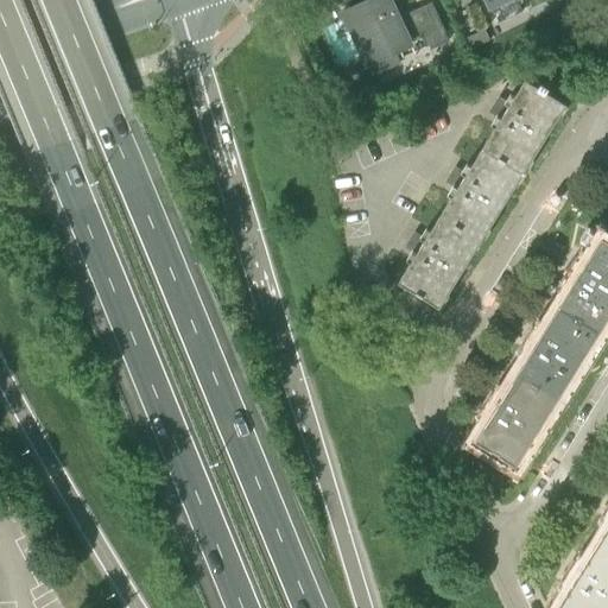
[(390,0),(369,0),(347,11),(355,27),(354,29),(360,40),(361,40),(375,74),(399,63),(392,48),(409,40),(423,33),(413,13),(399,19),(390,0)]
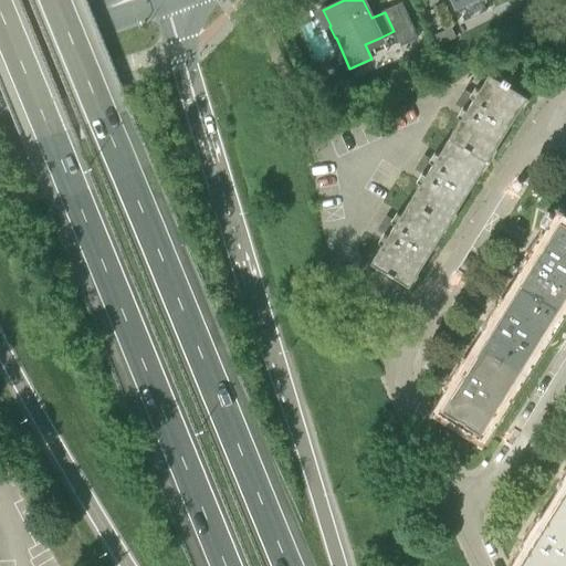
[(400,4),(385,12),(394,31),(400,46),(416,39),(400,4)]
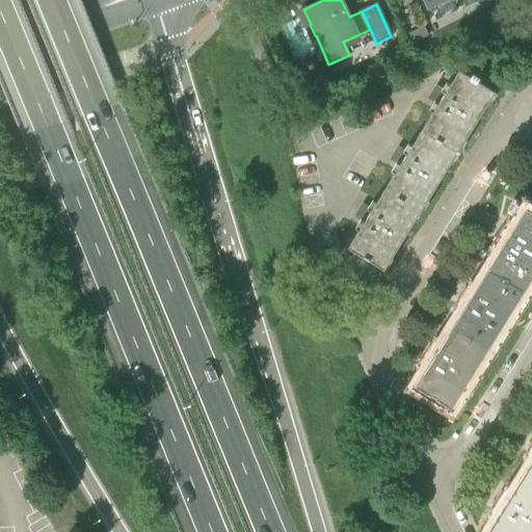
[(415,42),(430,35),(426,26),(410,32),(415,42)]
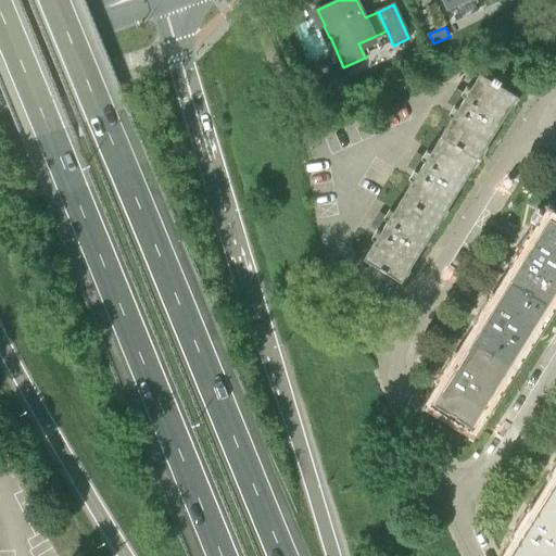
[(442,133),(478,155),(485,143),(488,144),(513,105),(509,104),(516,95),(518,96),(519,93),(481,70),(466,95),(457,89),(450,102),(458,108),(442,133)]
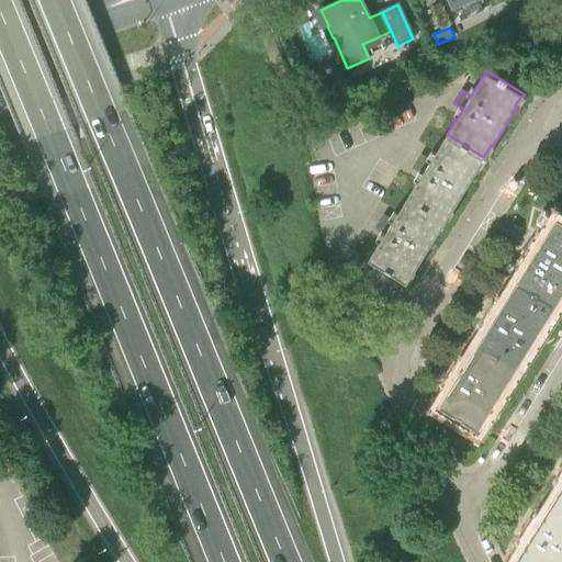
[(478,167),(483,157),(447,134),(430,160),(422,155),(414,167),(423,172),(407,197),(444,220),(451,209),(453,210),(479,168),(478,167)]
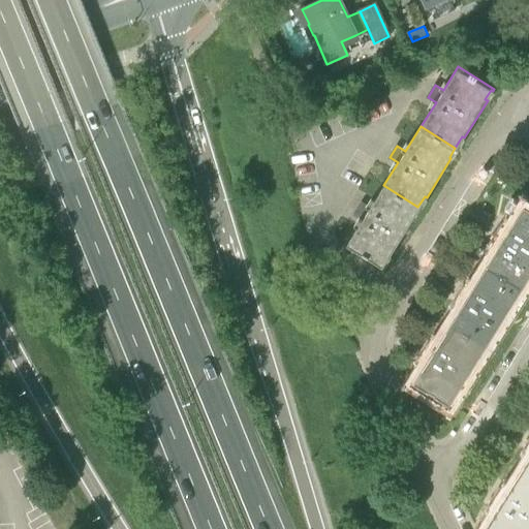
[(417,207),(383,185),(370,208),(362,203),(354,214),(363,219),(347,244),(383,267),(385,265),(383,263),(389,254),(391,255),(414,217),(412,215),(417,207)]
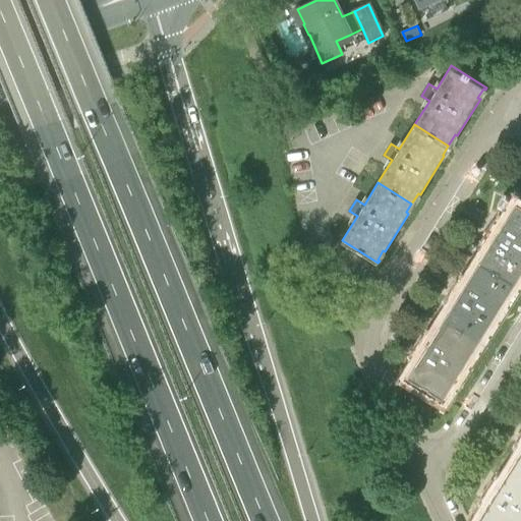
[(480,262),(513,282),(520,272),(520,205),(517,203),(502,226),(495,221),(487,232),(495,237),(480,262)]
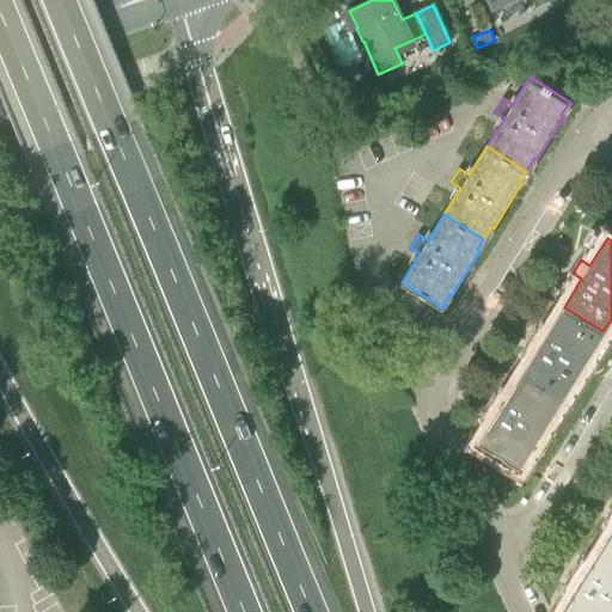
[(595,344),(603,331),(564,307),(546,335),(537,330),(528,343),(538,349),(521,375),(561,399),(568,389),(569,390),(597,346),(595,344)]
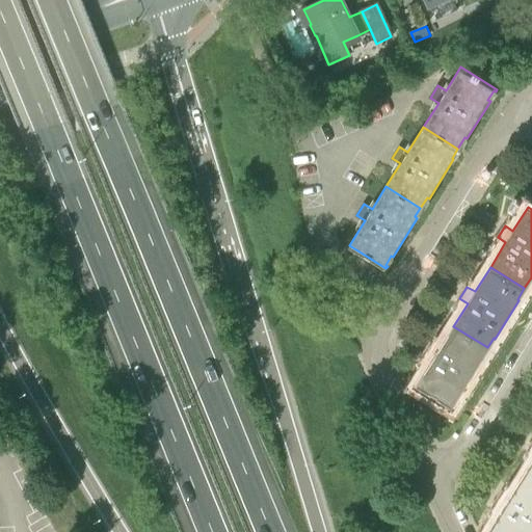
[(487,347),(453,326),(440,348),(431,343),(424,355),(432,361),(417,384),(453,407),(453,406),(452,404),(457,396),(459,397),(483,357),(481,356),(487,347)]
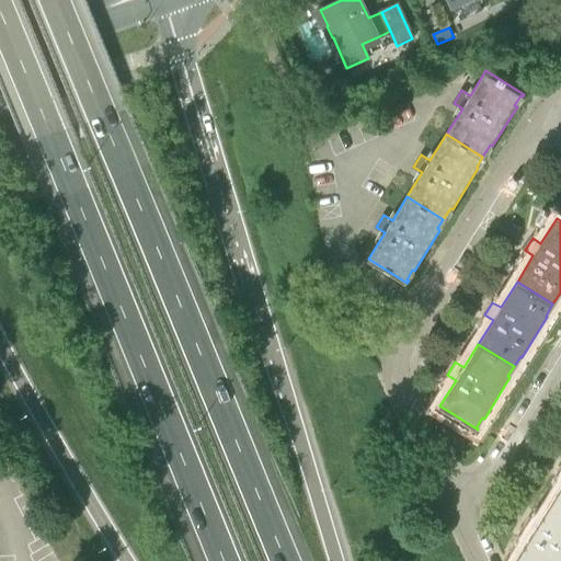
[(560,560),(560,505),(553,501),(539,523),(530,517),(523,530),(531,536),(515,560),(560,560)]
